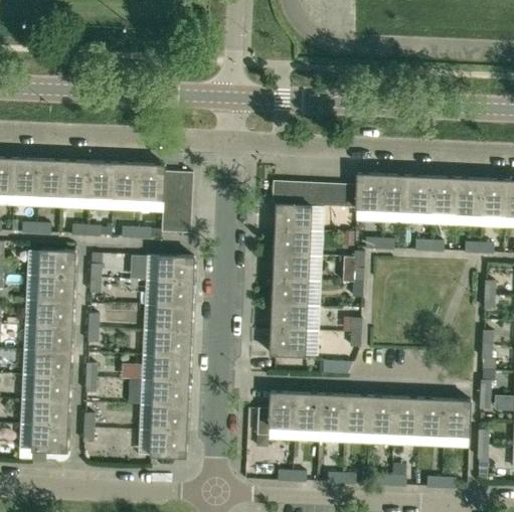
[(0,193),(13,194),(14,160),(0,159),(0,193)]
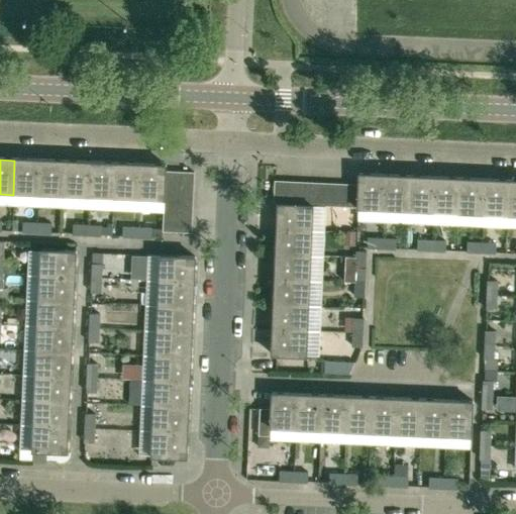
[(14,161),(13,195),(38,196),(39,162),(14,161)]
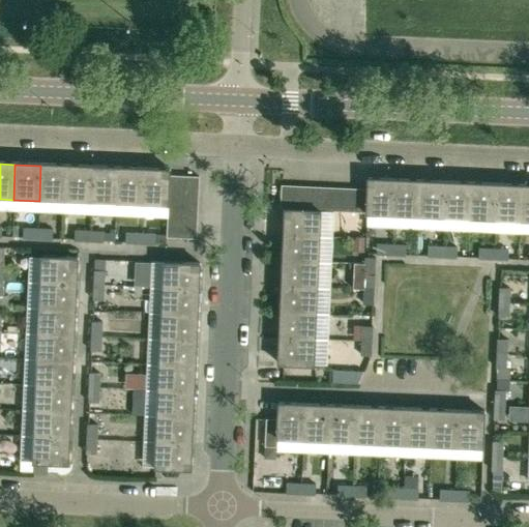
[(40,166),(39,201),(64,202),(66,167),(40,166)]
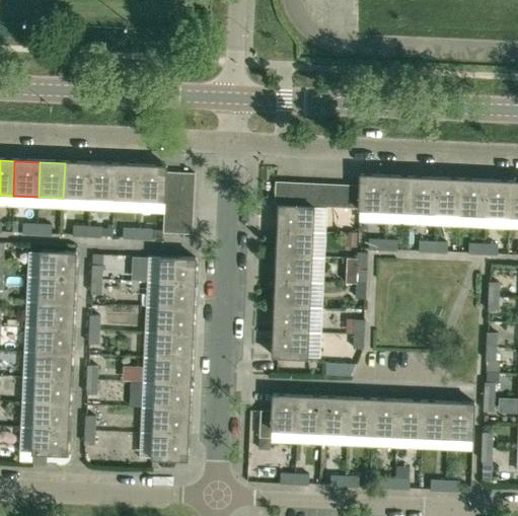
[(65,163),(63,198),(88,200),(89,164),(65,163)]
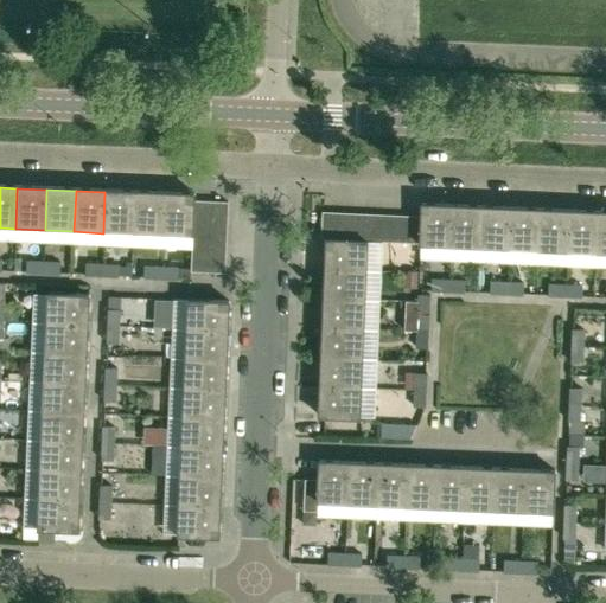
[(104,192),(103,233),(133,235),(134,193),(104,192)]
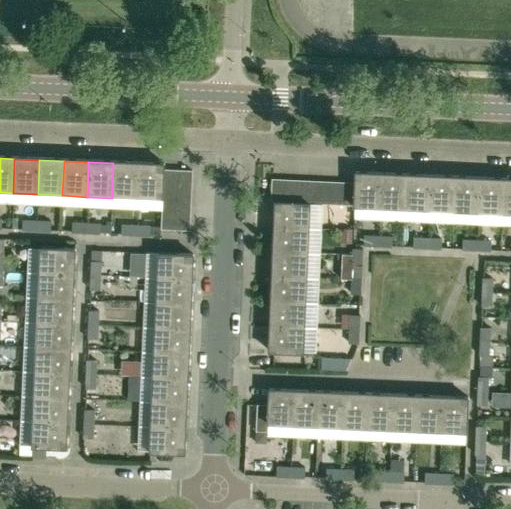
[(113,163),(112,198),(137,199),(138,164),(113,163)]
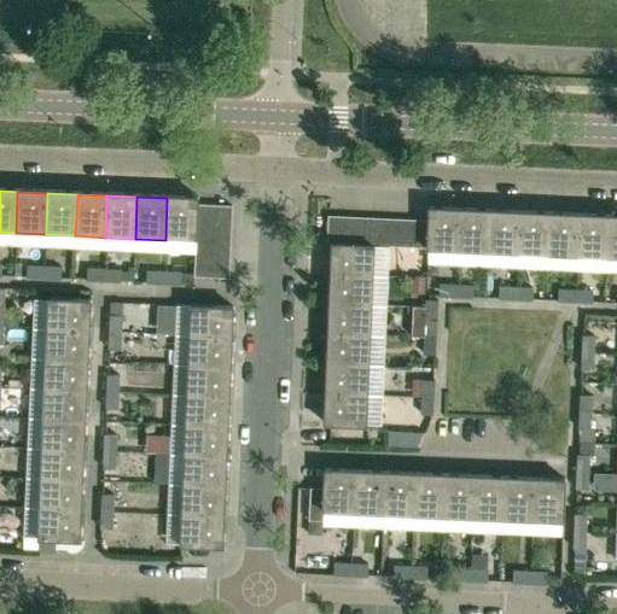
[(167,198),(166,240),(196,241),(196,235),(197,222),(197,208),(197,200),(167,198)]
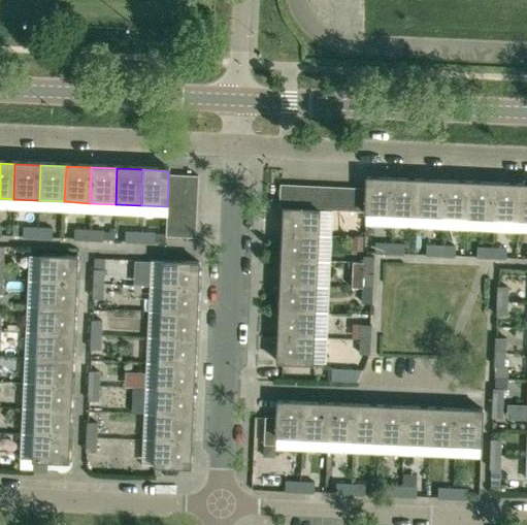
[(168,177),(168,190),(197,191),(197,179),(168,177)]
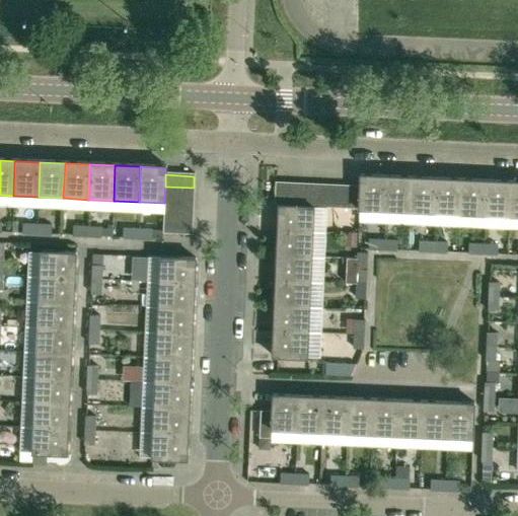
[(358,210),(358,211),(384,212),(385,177),(360,176),(359,189),(358,210)]
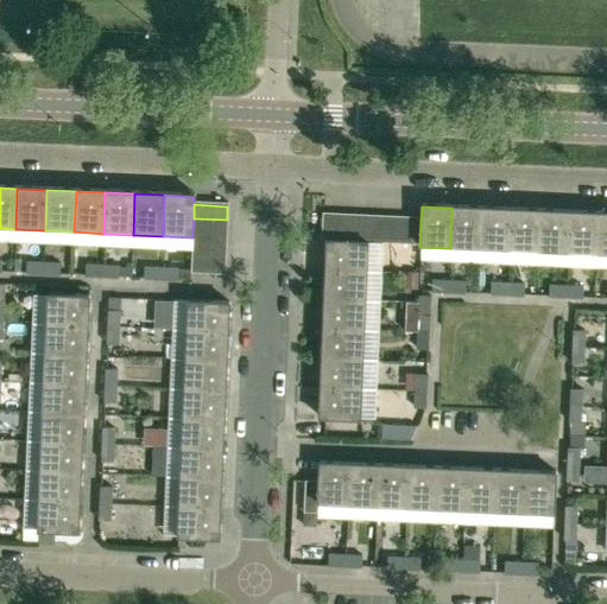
[(451,208),(450,248),(479,250),(481,209),(451,208)]
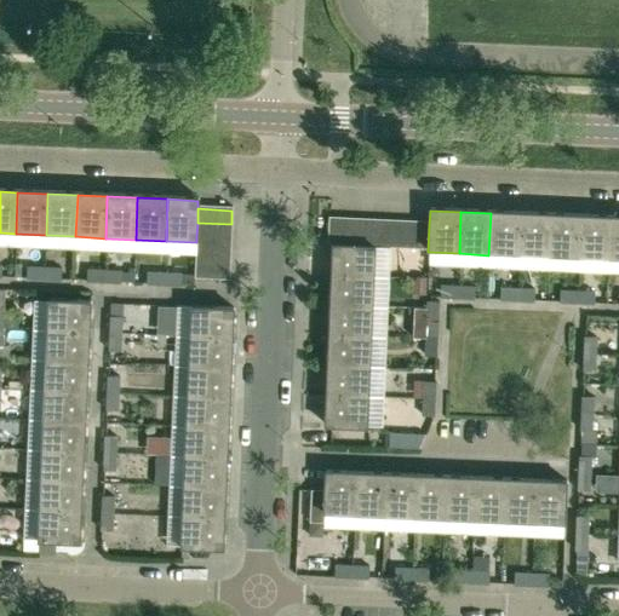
[(491,213),(488,255),(519,257),(521,214),(491,213)]
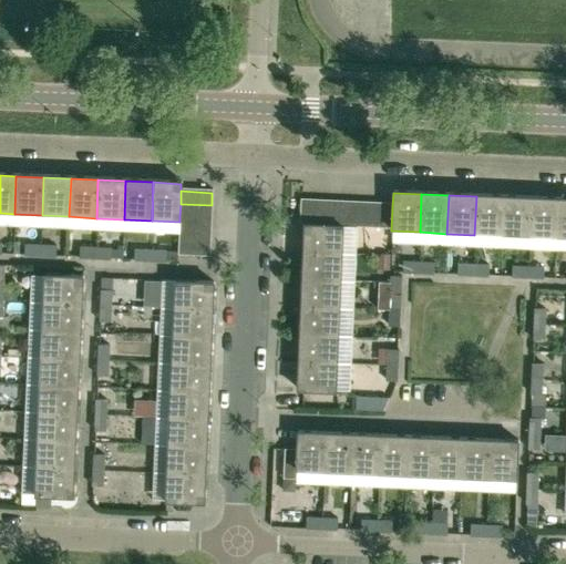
[(476,196),(474,235),(502,236),(504,198),(476,196)]
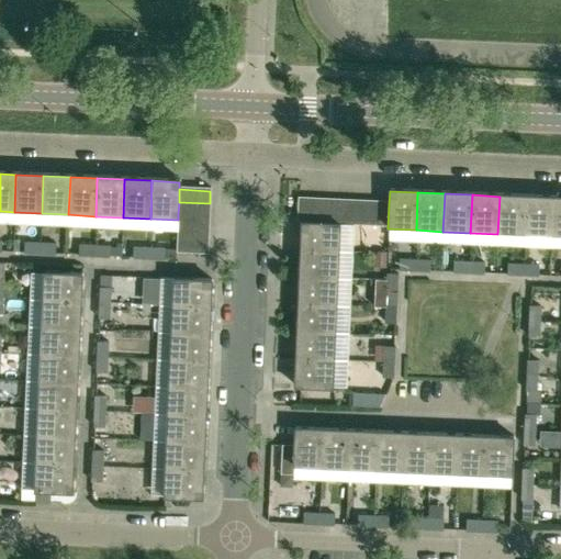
[(500,197),(497,234),(525,235),(526,198),(500,197)]
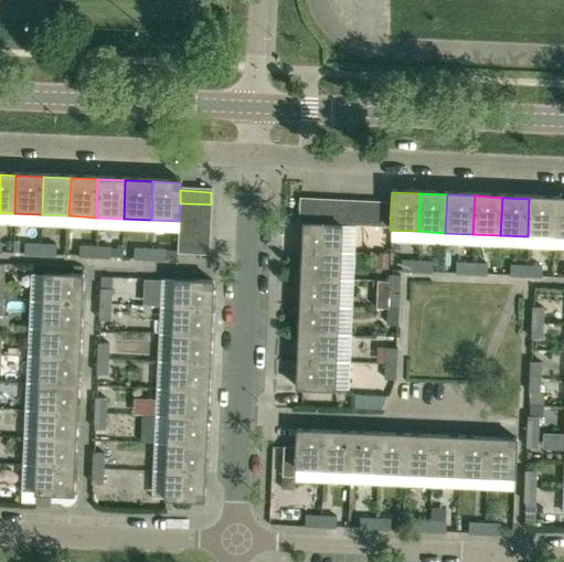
[(529,199),(528,236),(554,237),(555,237),(556,200),(529,199)]
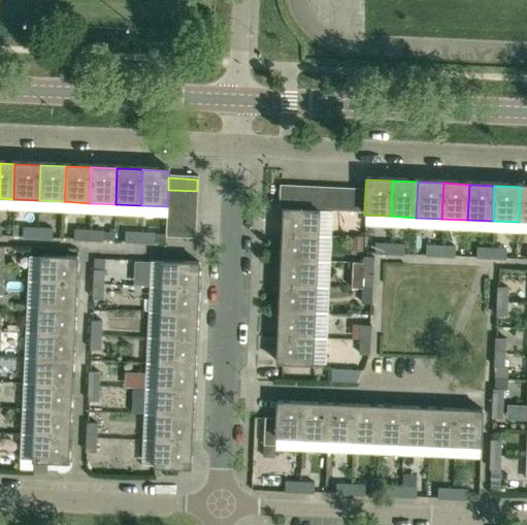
[(281,188),(280,210),(284,210),(292,210),(293,188),(281,188)]
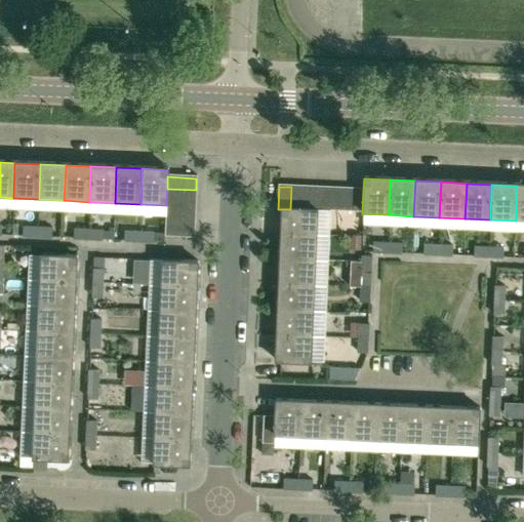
[(291,187),(290,209),(303,210),(304,188),(291,187)]
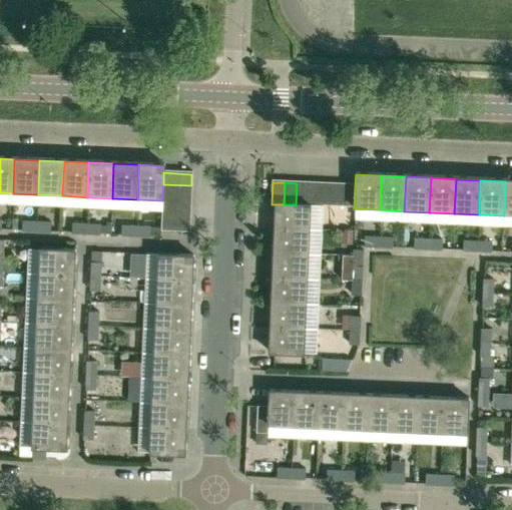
[(297,183),(296,205),(308,206),(309,184),(297,183)]
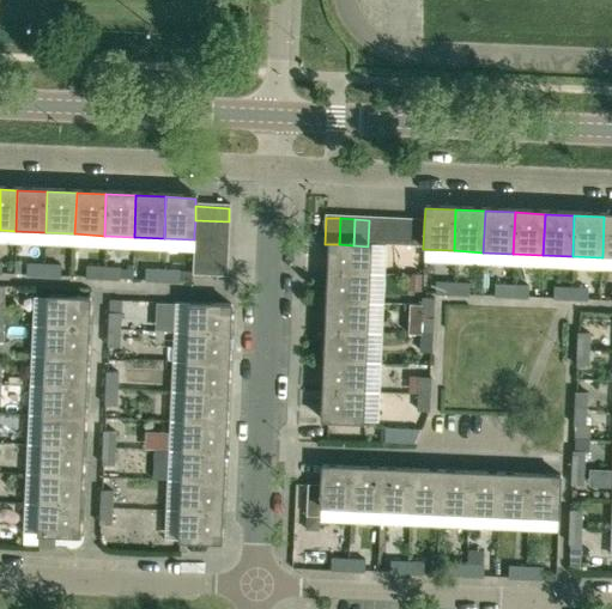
[(195,220),(194,233),(228,235),(229,221),(195,220)]
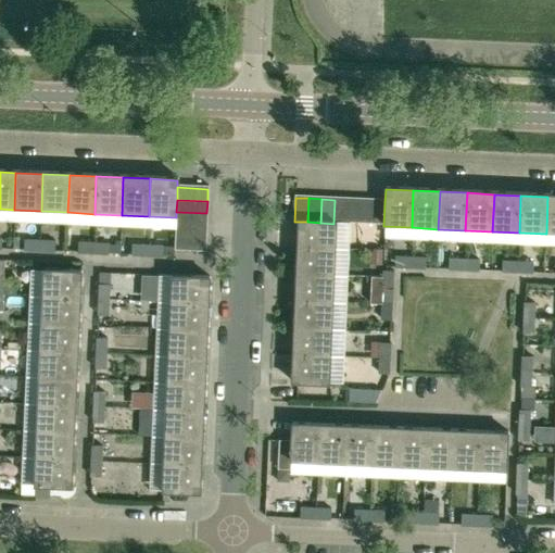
[(335,200),(333,224),(336,224),(347,224),(348,200),(335,200)]
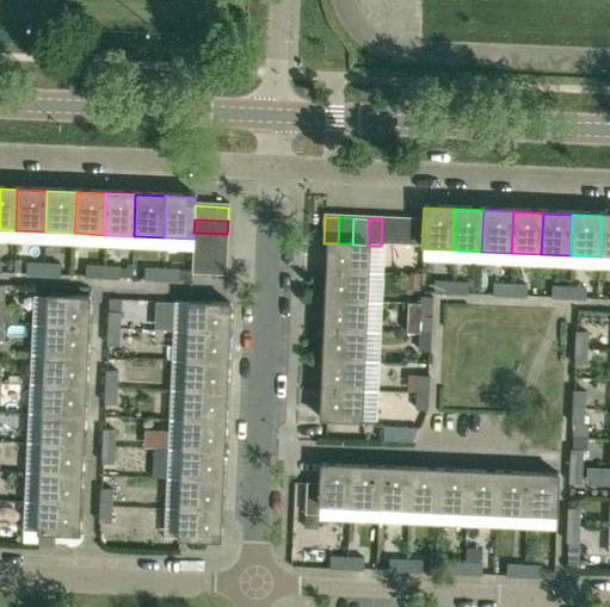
[(382,220),(381,246),(395,246),(396,221),(382,220)]
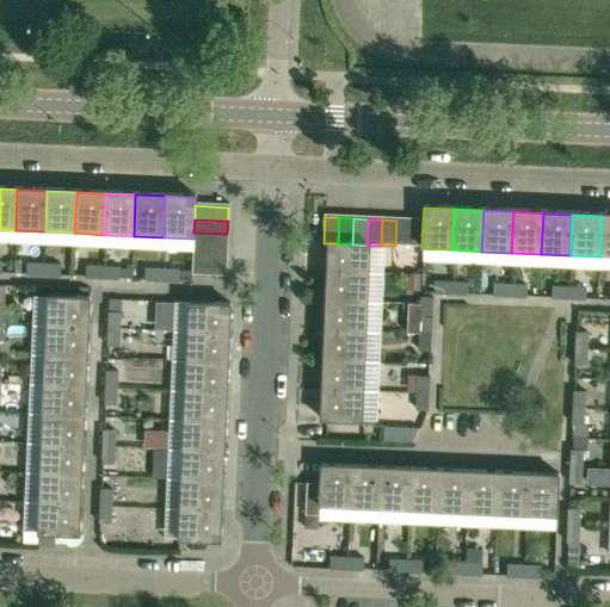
[(396,221),(395,246),(408,247),(410,221),(396,221)]
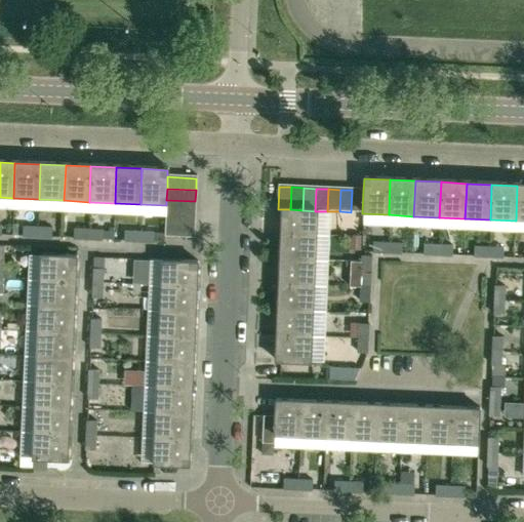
[(352,190),(351,212),(362,212),(363,191),(352,190)]
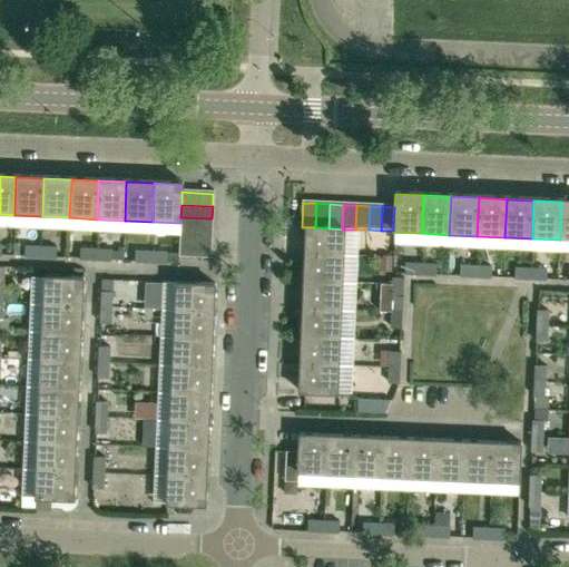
[(180,223),(180,231),(212,232),(212,218),(180,217),(180,223)]
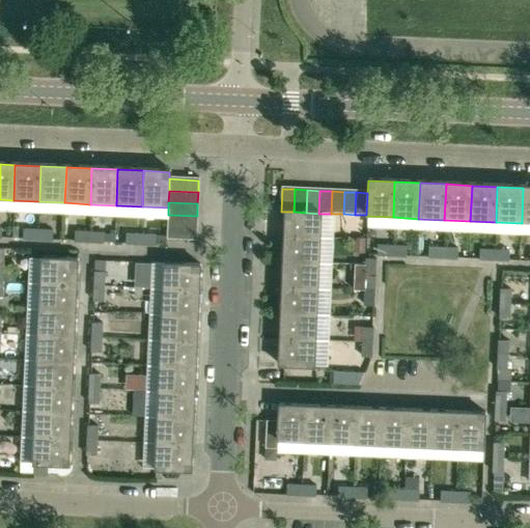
[(285,212),(284,238),(319,239),(321,214),(318,214),(306,213),(294,212),(285,212)]
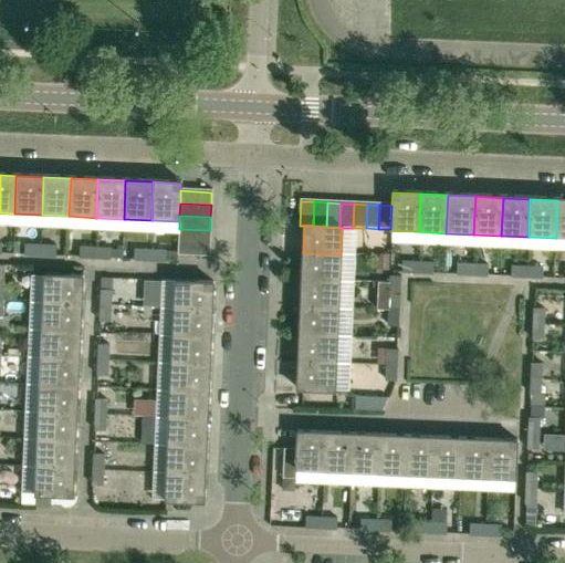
[(179,232),(178,242),(209,243),(210,230),(179,229),(179,232)]
